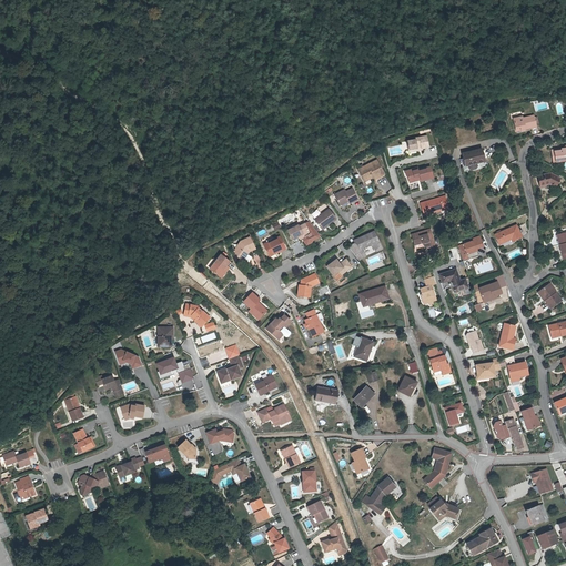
[(539,128),(538,124),(537,119),(537,117),(526,118),(526,117),(515,119),(517,129),(523,128),(523,131),(539,128)]
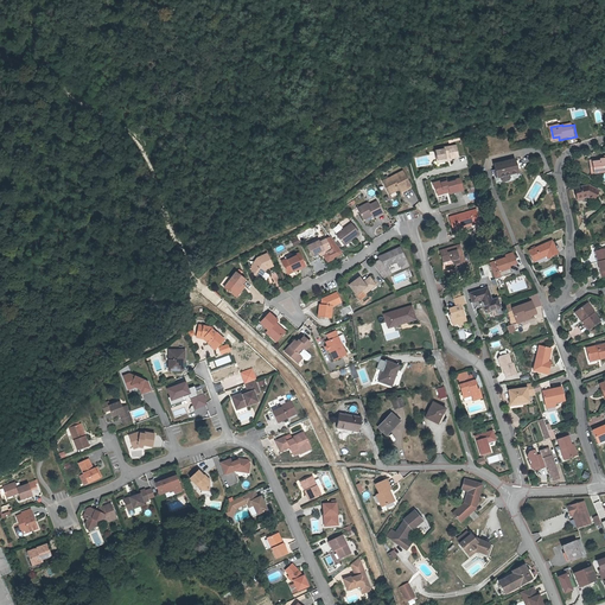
[(441,158),(441,160),(447,159),(447,158),(450,157),(457,155),(454,144),(443,146),(443,148),(434,150),(437,159),(441,158)]
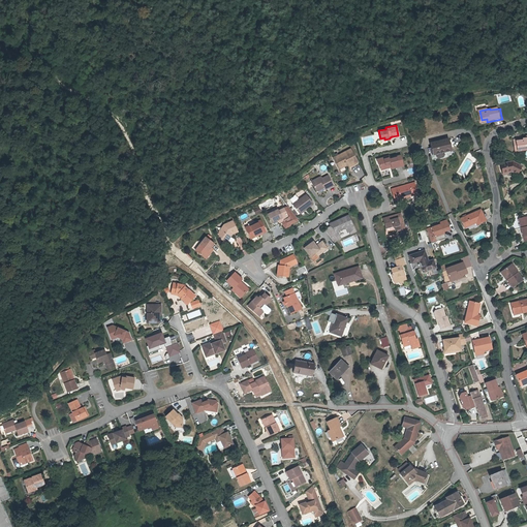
[(434,145),(436,152),(437,152),(437,154),(439,156),(443,155),(445,152),(444,150),(452,149),(450,137),(431,141),(432,146),(434,145)]
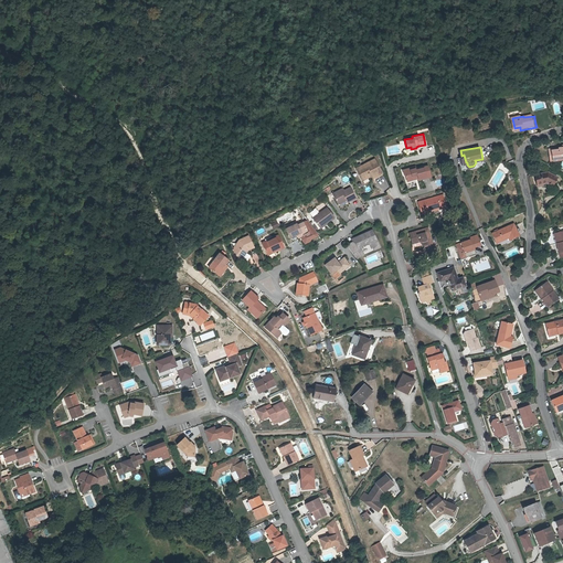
[(562,147),(560,147),(560,150),(558,150),(558,149),(549,150),(550,155),(552,155),(553,160),(562,159),(562,147)]
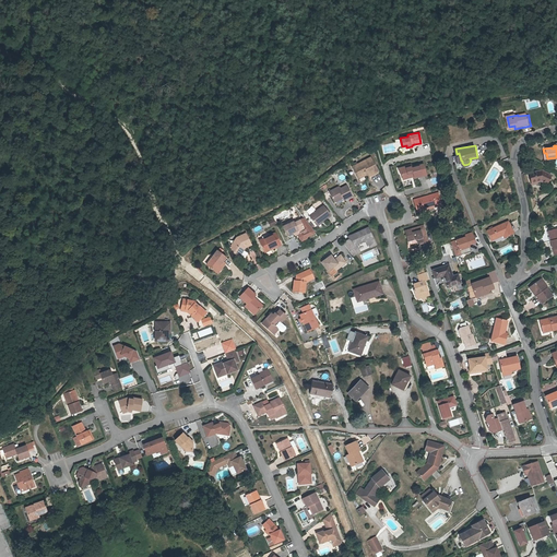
[(378,169),(370,155),(352,165),(358,177),(365,174),(366,170),(367,170),(369,174),(378,169)]
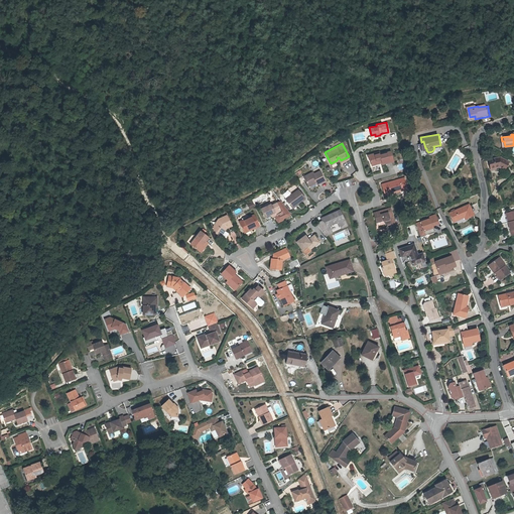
[(368,153),(369,157),(370,158),(372,163),(377,161),(378,159),(381,158),(382,161),(393,158),(390,149),(379,152),(378,150),(368,153)]
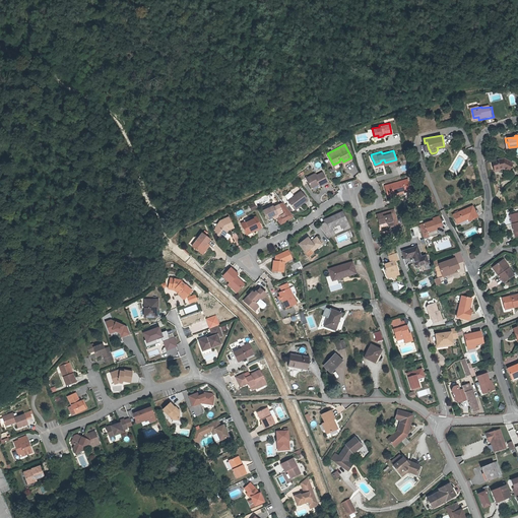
[(493,158),(494,168),(503,168),(508,171),(513,164),(505,157),(493,158)]
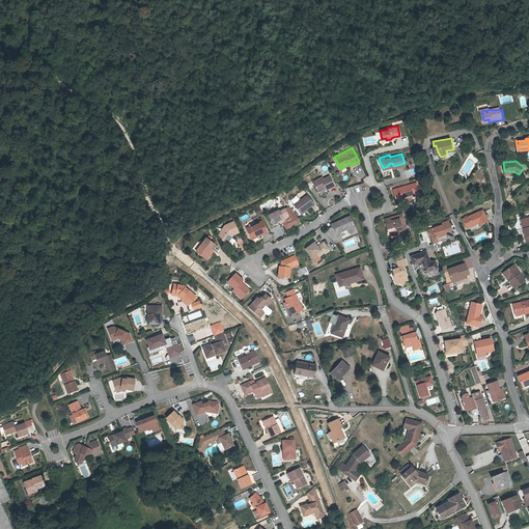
[(313,186),(315,189),(317,193),(324,189),(323,188),(324,187),(326,190),(335,185),(327,173),(322,176),(321,174),(310,179),(313,186)]
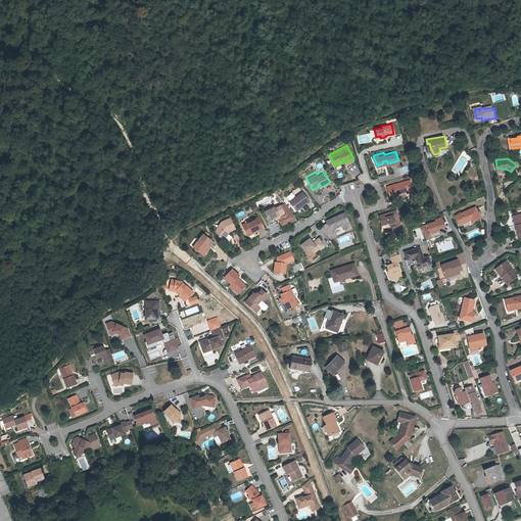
[(404,192),(413,189),(410,180),(387,186),(390,197),(405,193),(404,192)]
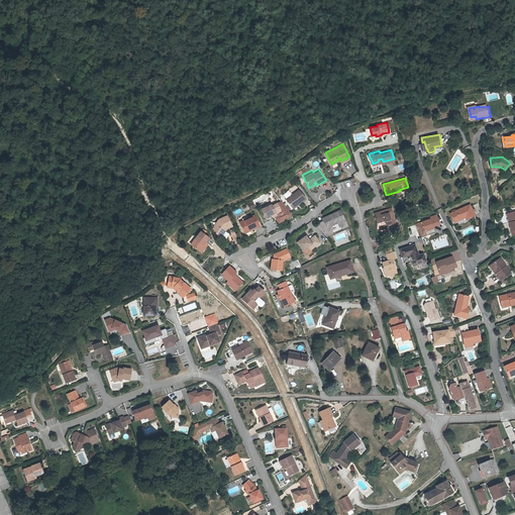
[(306,198),(299,189),(286,198),(293,207),(306,198)]
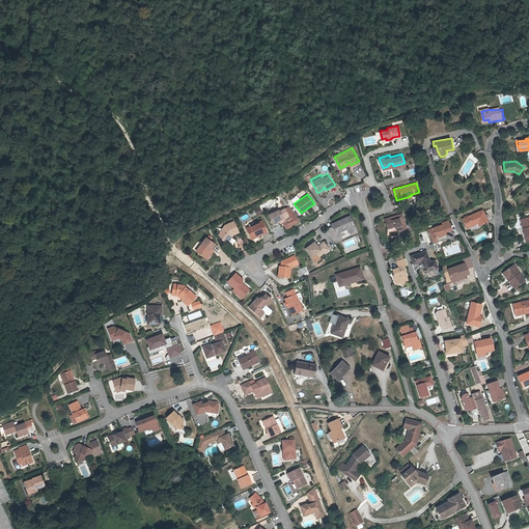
[(419,195),(411,197),(412,201),(416,203),(420,202),(421,201),(421,200),(419,195)]
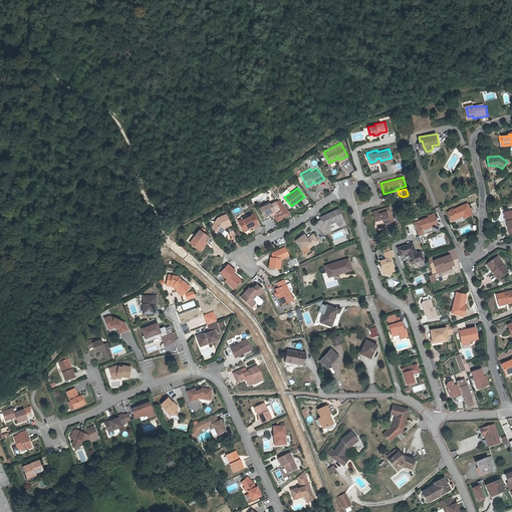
[(274,210),(275,213),(275,217),(277,220),(281,218),(282,216),(288,214),(288,211),(280,199),(270,203),(270,202),(261,206),(265,217),(271,215),(272,215),(270,212),(274,210)]
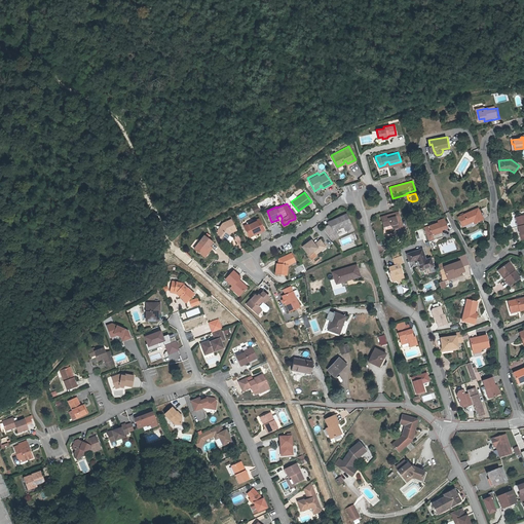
[(471,219),(472,221),(473,223),(482,219),(478,208),(457,216),(459,223),(471,219)]
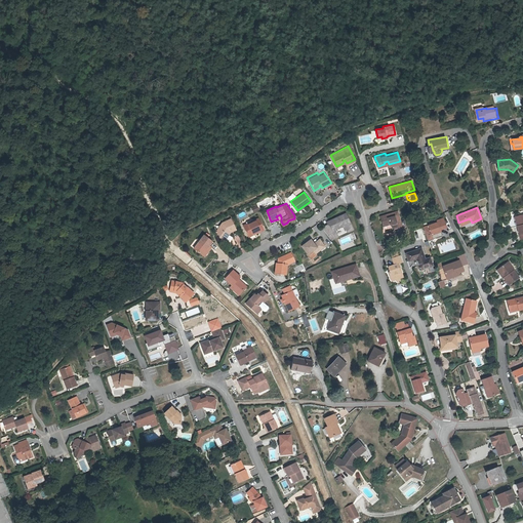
[(383,226),(386,226),(385,224),(389,223),(391,224),(393,224),(393,227),(401,225),(398,211),(380,216),(383,226)]
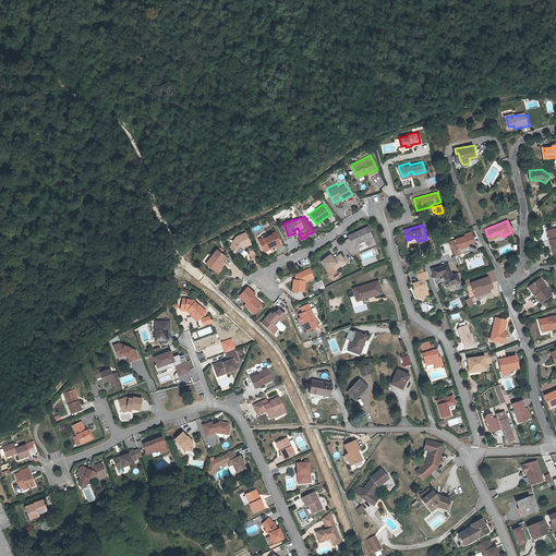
[(345,239),(342,241),(352,254),(355,252),(359,250),(355,243),(364,239),(366,243),(367,242),(370,245),(375,243),(367,226),(347,234),(349,238),(345,239)]
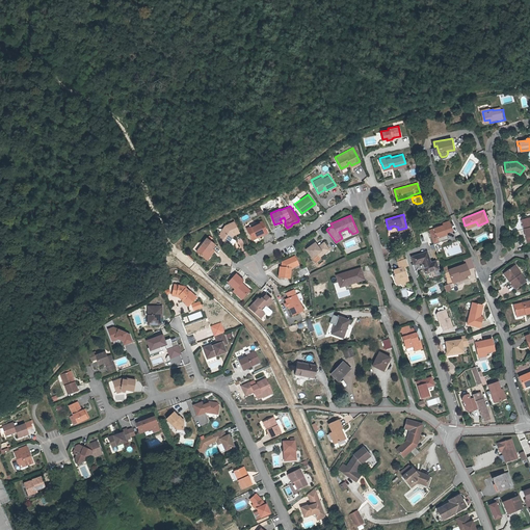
[(260,233),(260,235),(268,231),(263,219),(247,227),(252,237),(260,233)]
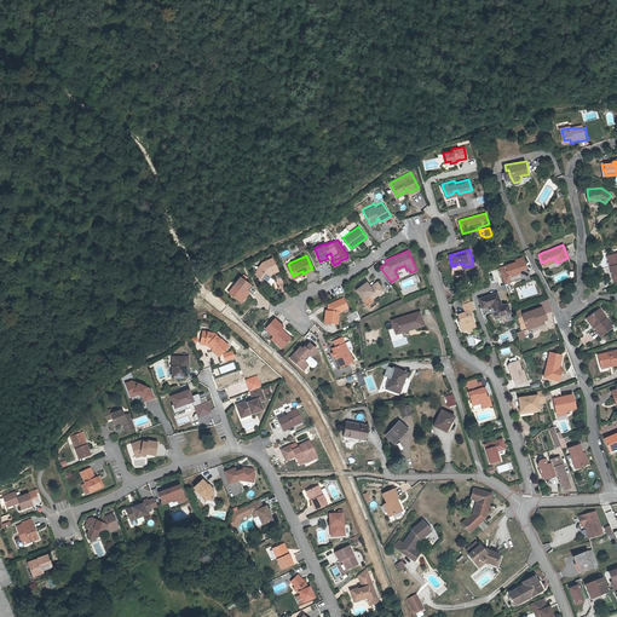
[(509,276),(520,271),(519,269),(526,266),(522,255),(514,259),(514,261),(500,267),(506,283),(512,281),(509,276)]
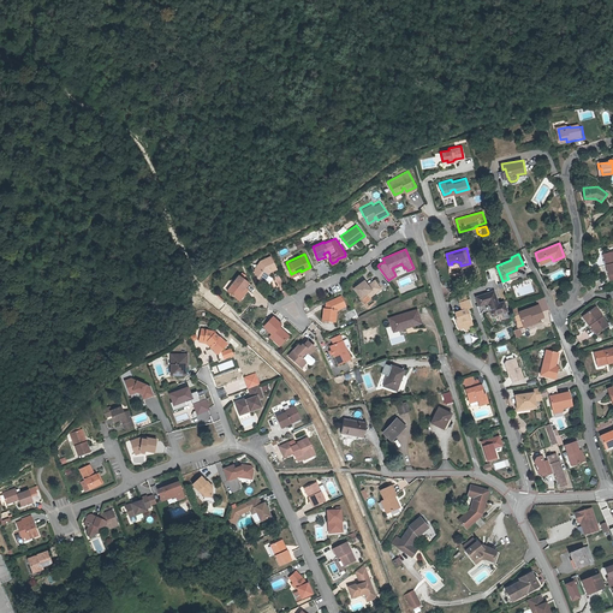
[(259,274),(257,275),(259,278),(263,280),(268,273),(267,271),(269,269),(271,271),(278,267),(272,255),(262,260),(262,261),(260,263),(255,268),(256,273),(259,274)]
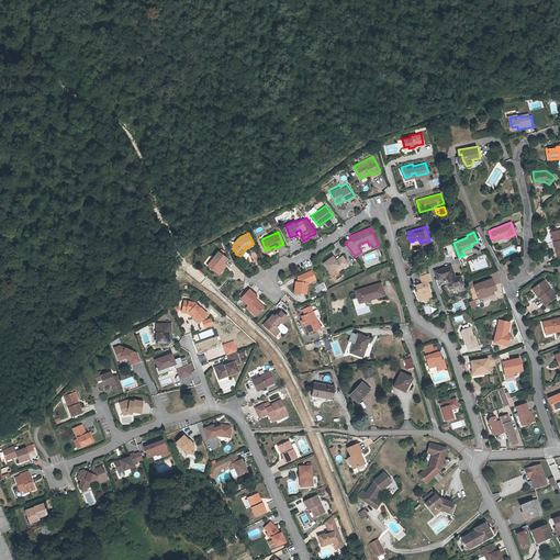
[(222,264),(224,260),(227,256),(219,249),(208,264),(217,271),(223,264),(222,264)]
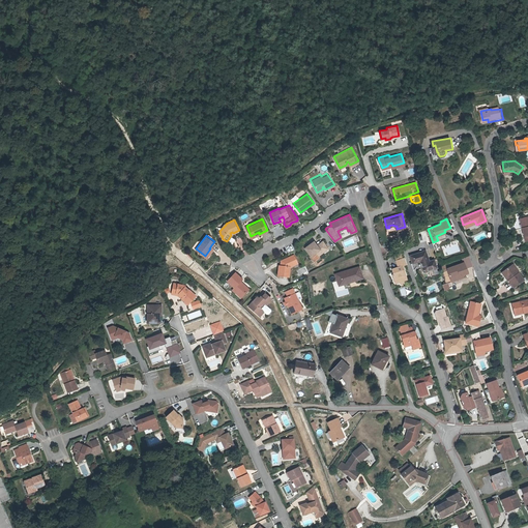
[(314,240),(304,246),(311,255),(316,252),(320,248),(322,252),(328,247),(323,240),(317,244),(314,240)]
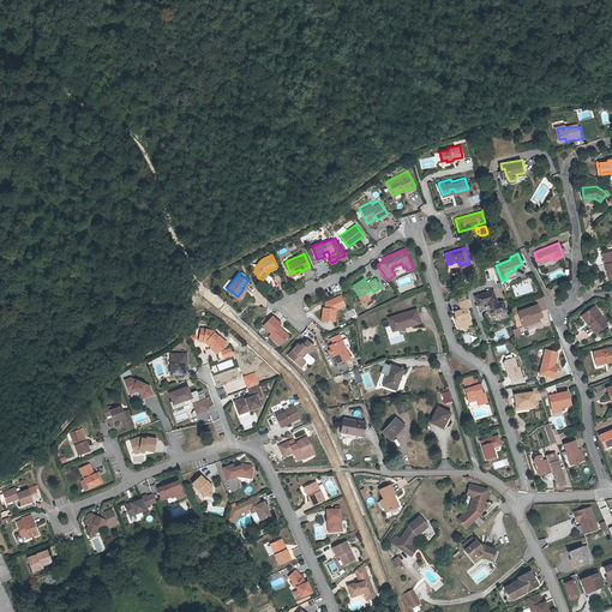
[(244,288),(238,297),(240,298),(249,287),(245,285),(243,288),(244,288)]
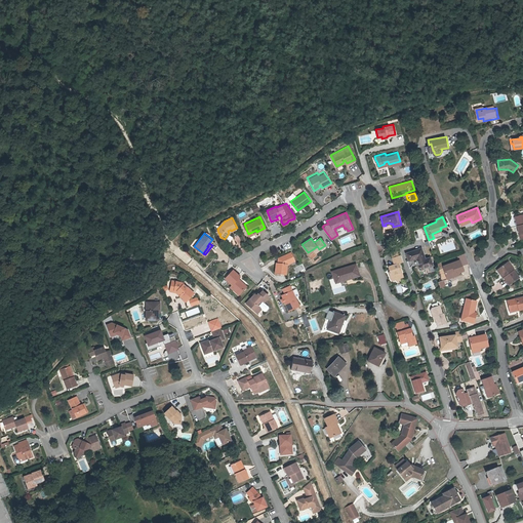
[(417,249),(424,269),(433,266),(430,257),(425,259),(420,248),(417,249)]
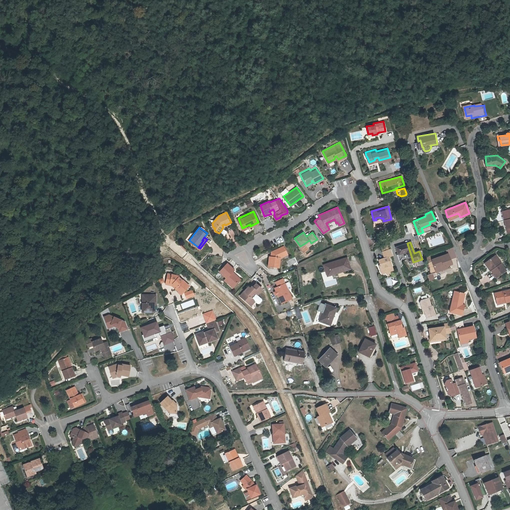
[(413,262),(407,243),(396,247),(398,255),(405,253),(409,264),(413,262)]
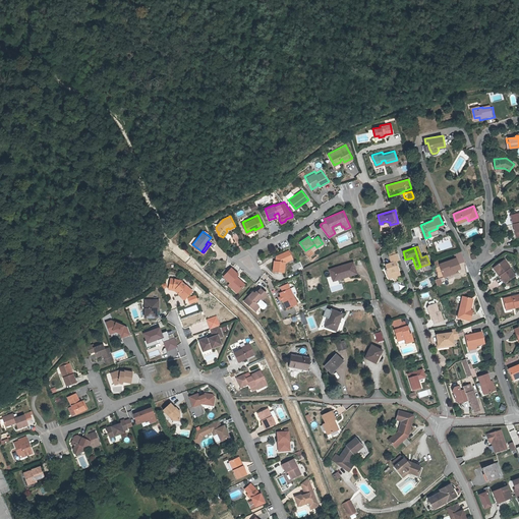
[(278,261),(276,260),(275,260),(273,270),(284,272),(286,261),(289,260),(289,256),(292,255),(289,249),(278,254),(278,261)]
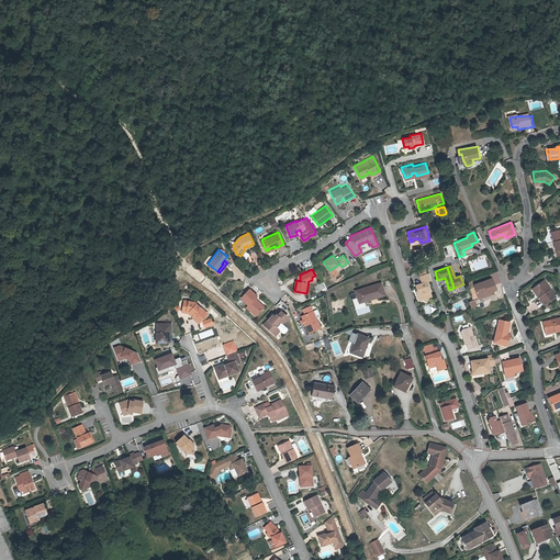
[(430,281),(428,273),(420,277),(422,283),(415,286),(416,290),(415,292),(418,301),(423,300),(424,298),(426,298),(427,298),(428,298),(432,297),(426,282),(430,281)]
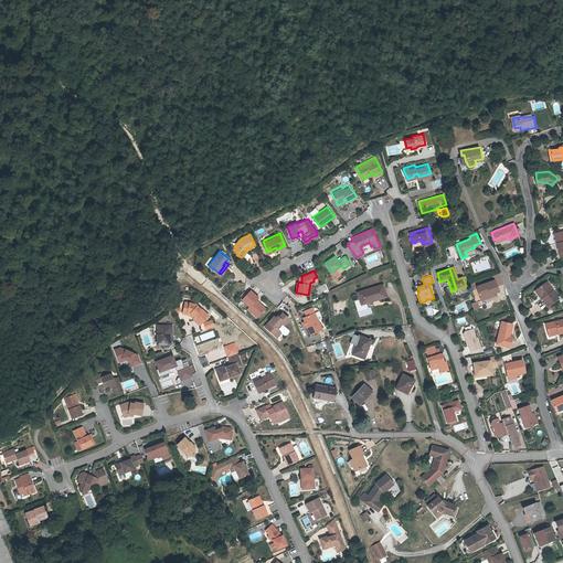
[(494,280),(476,287),(471,289),(476,303),(477,303),(497,295),(497,293),(498,291),(494,280)]
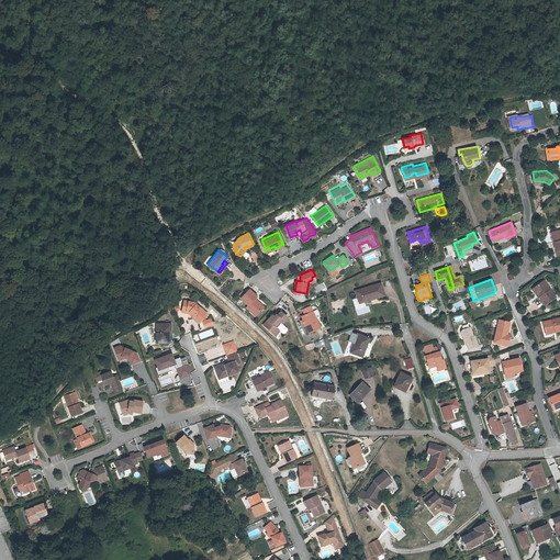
[(540,295),(538,297),(544,304),(555,297),(549,290),(550,290),(542,280),(534,287),(540,295)]
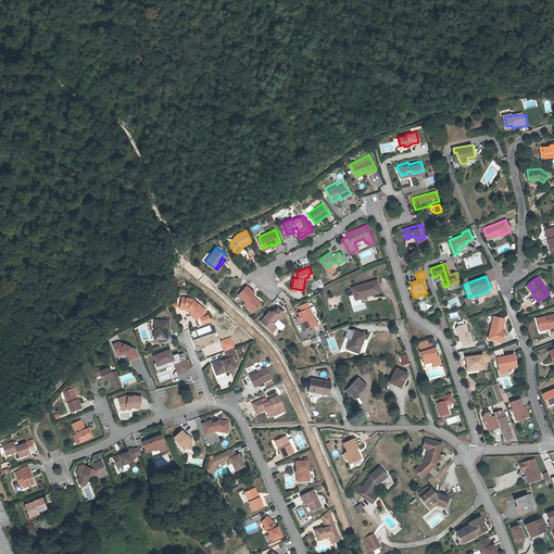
[(359,293),(360,298),(380,291),(376,280),(352,287),(354,294),(359,293)]
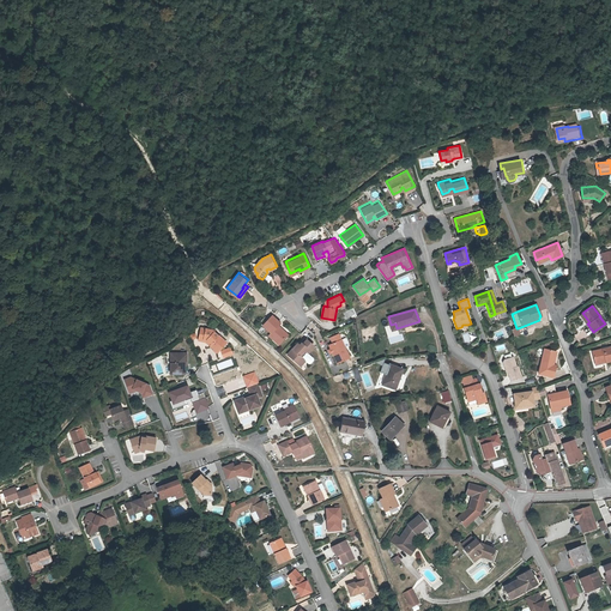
[(345,314),(348,320),(356,315),(354,310),(345,314)]
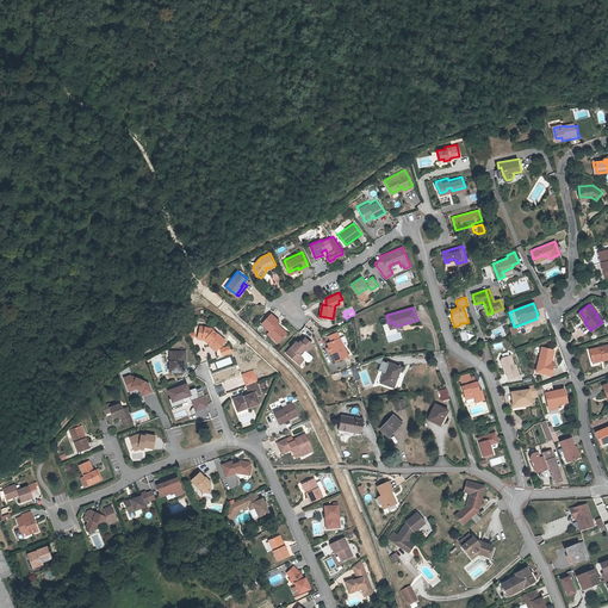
[(587,321),(579,311),(576,314),(583,323),(584,322),(587,321)]
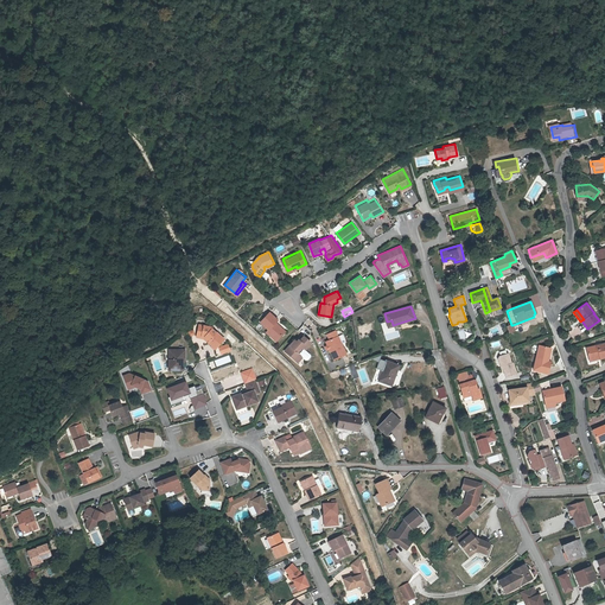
[(272,332),(278,338),(285,330),(279,324),(276,324),(274,322),(278,318),(269,311),(260,320),(267,328),(266,330),(269,335),(272,332)]
